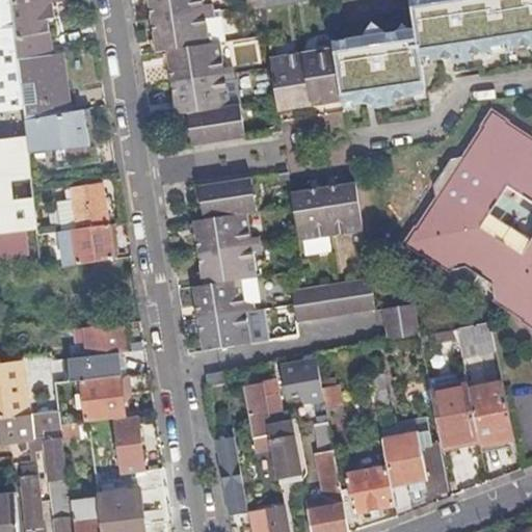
[(0,0),(0,27),(15,26),(11,5),(12,4),(11,0),(0,0)]
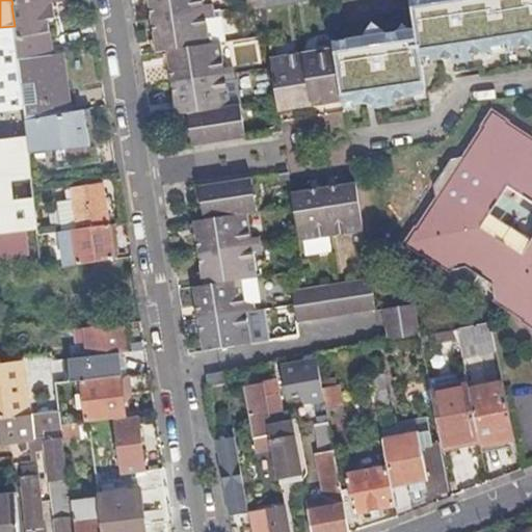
[(48,20),(45,2),(44,0),(11,0),(12,4),(11,5),(15,26),(19,60),(41,57),(35,22),(48,20)]
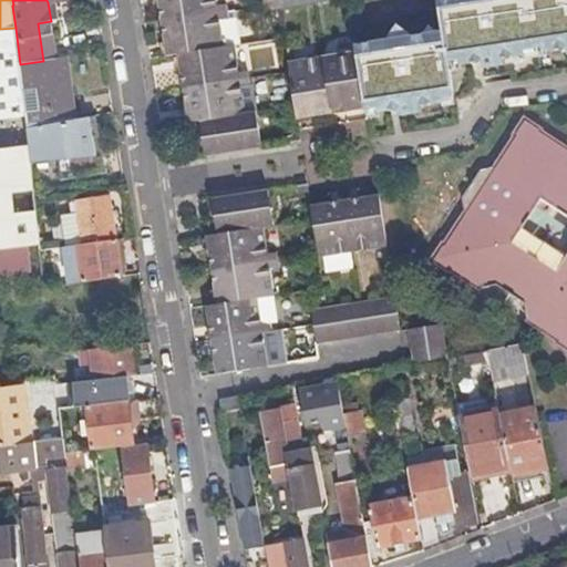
[(216,0),(157,0),(167,54),(177,52),(188,121),(199,120),(205,154),(261,145),(256,111),(245,112),(240,86),(250,84),(247,70),(238,71),(235,44),(240,43),(236,10),(228,11),(227,2),(217,4),(216,0)]
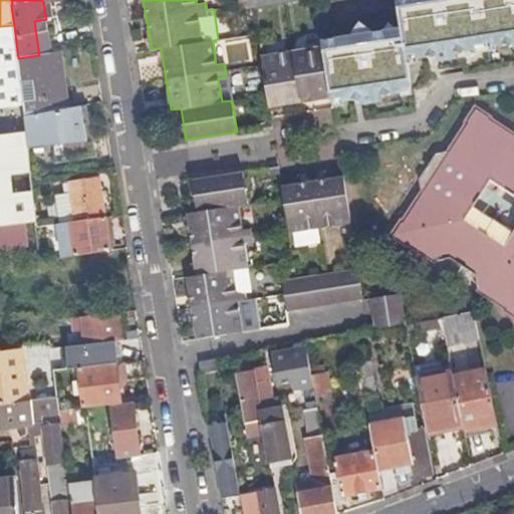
[(298,0),(238,0),(240,9),(298,0)]
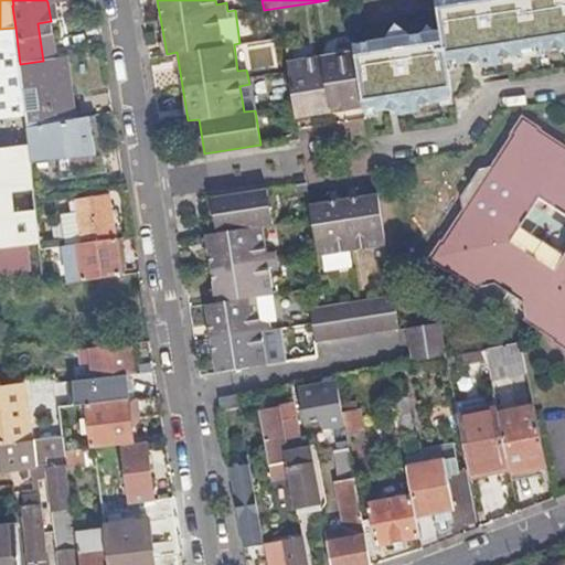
[(533,52),(532,42),(542,41),(543,50),(564,46),(564,0),(435,0),(441,31),(354,44),(354,51),(286,62),(295,117),(363,107),(364,113),(398,107),(400,114),(418,110),(417,104),(440,100),(439,91),(448,89),(449,98),(452,98),(447,65),(480,61),(482,66),(501,64),(500,57),(522,53),(521,44),(530,43),(531,52),(533,52)]
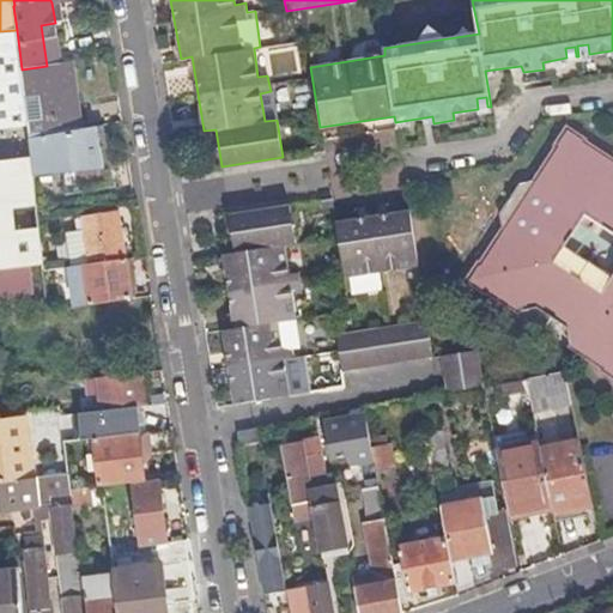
[(17,30),(0,31),(0,127),(28,125),(22,70),(17,30)]
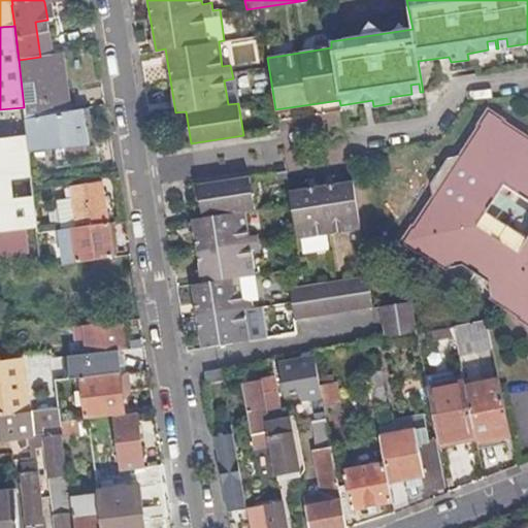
[(70,110),(61,54),(40,57),(19,60),(24,107),(26,119),(70,110)]
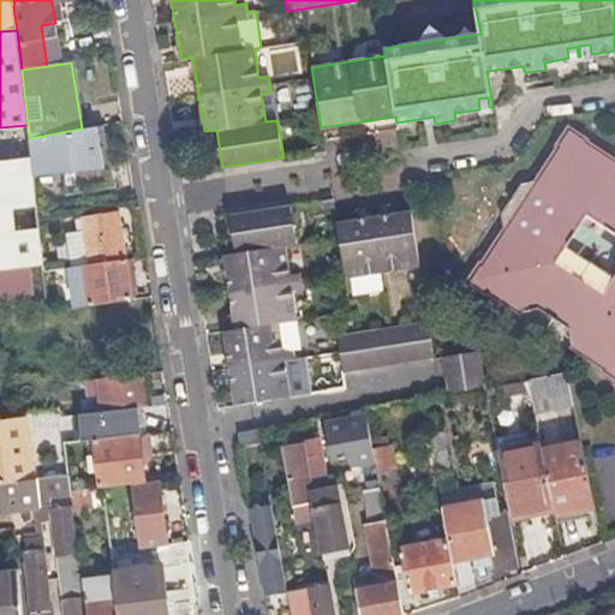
[(82,129),(30,138),(35,177),(64,172),(69,195),(115,187),(105,125),(82,129)]
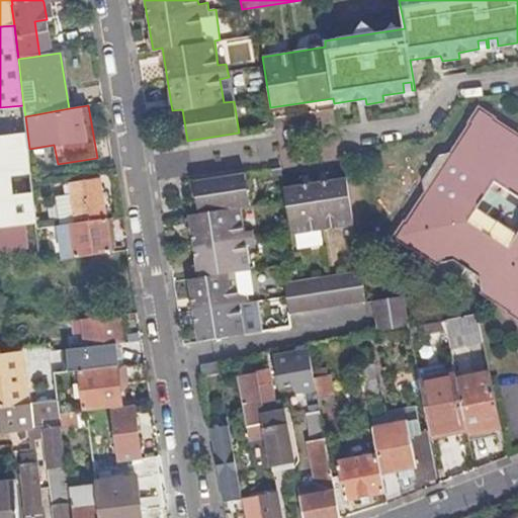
[(479,110),(471,122),(472,123),(452,153),(439,156),(422,181),(425,195),(406,224),(404,224),(396,236),(409,245),(410,244),(440,263),(453,260),(480,277),(482,290),(511,310),(510,312),(517,316),(517,137),(492,119),(492,118),(479,110)]
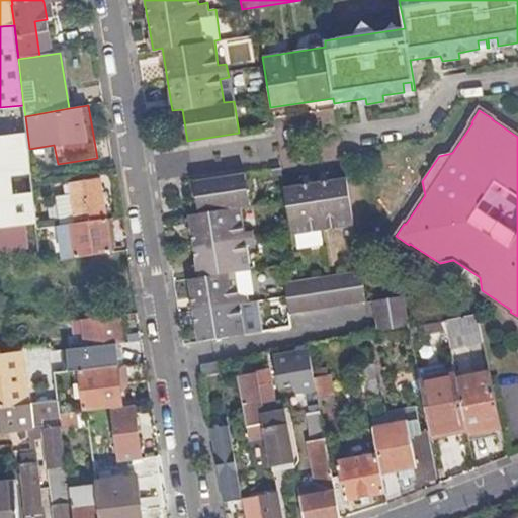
[(273,120),(264,122),(264,128),(274,127),(273,120)]
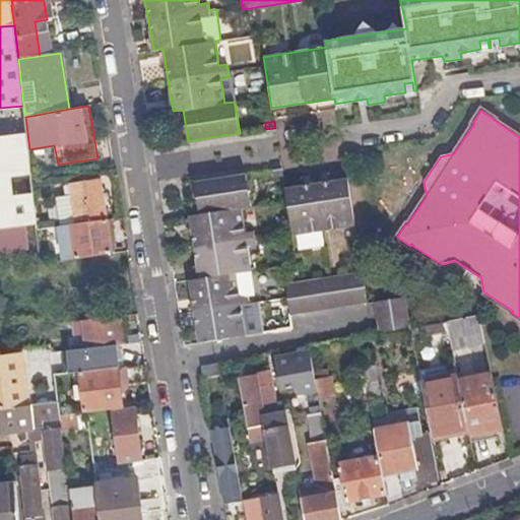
[(28,225),(39,224),(25,134),(0,136),(0,228),(8,228),(28,225)]
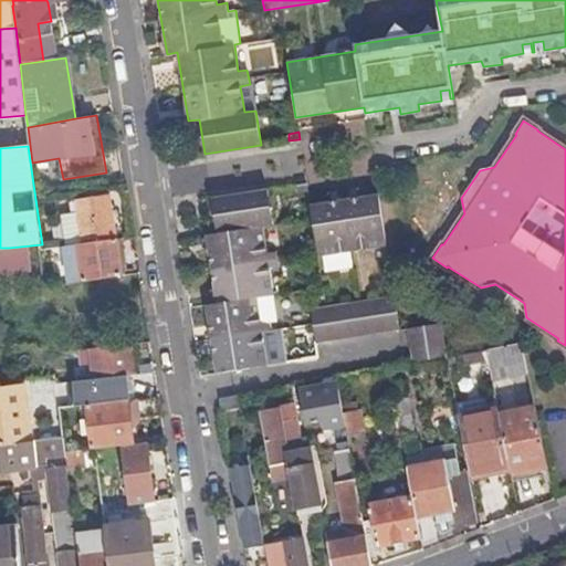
[(306,184),(296,185),(297,192),(307,191),(306,184)]
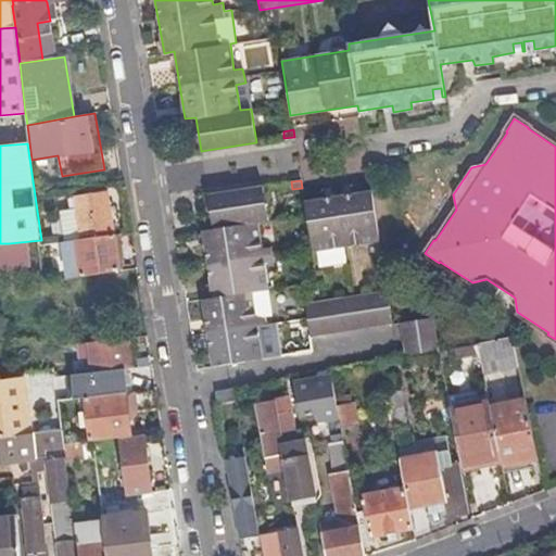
[(201,300),(212,365),(261,358),(256,332),(266,330),(264,316),(254,317),(250,291),(267,288),(263,263),(273,262),(270,247),(262,248),(257,222),(268,219),(263,186),(207,194),(213,229),(202,230),(212,298),(201,300)]
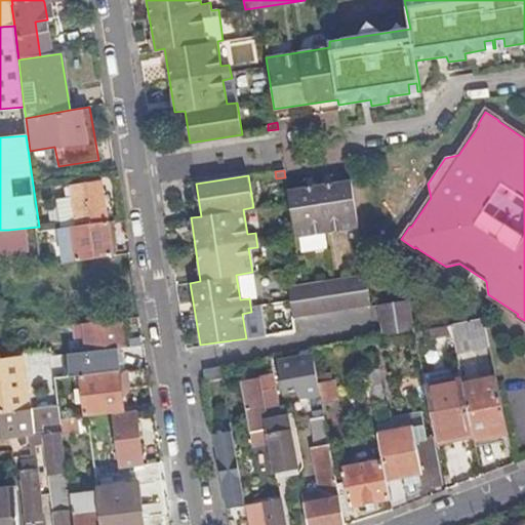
[(107,221),(102,180),(70,186),(72,197),(55,200),(62,228),(107,221)]
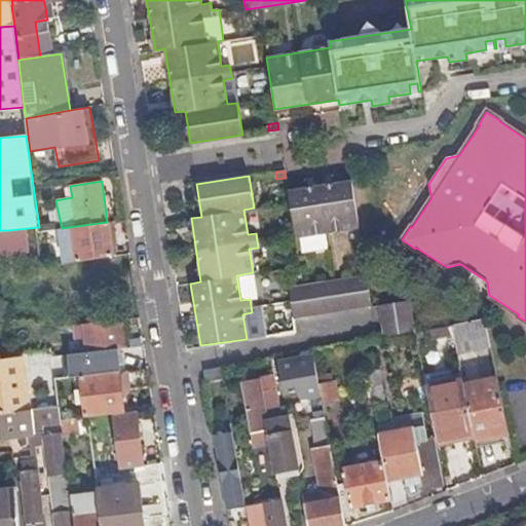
[(351,181),(288,191),(295,237),(299,237),(302,254),(327,249),(325,233),(359,228),(351,181)]
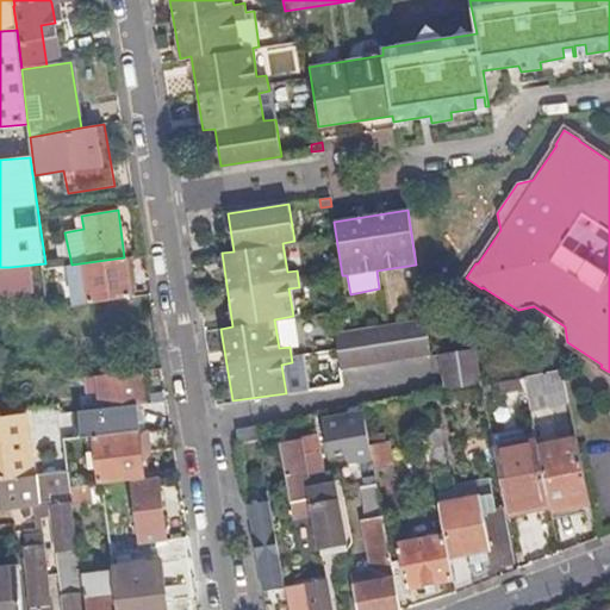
[(80,281),(81,293),(87,293),(89,303),(130,298),(124,257),(72,265),(70,265),(73,281),(80,281)]
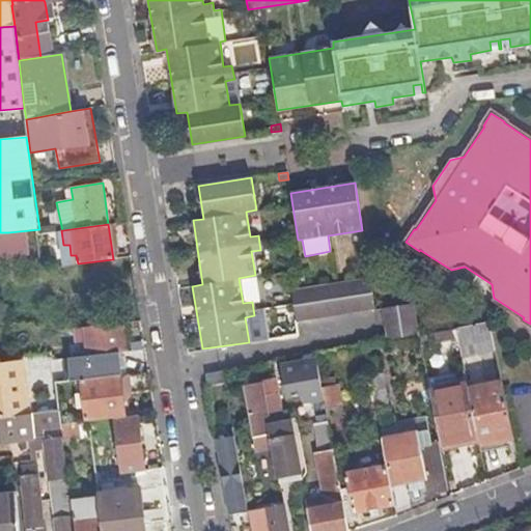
[(29,230),(8,232),(10,257),(31,254),(29,230)]
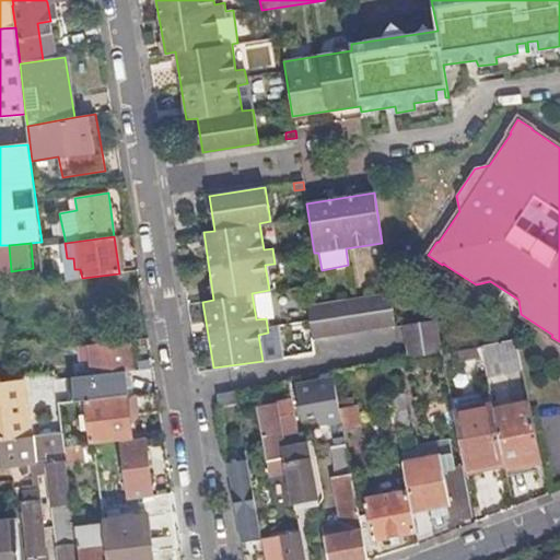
[(9,245),(0,245),(0,271),(11,271),(9,245)]
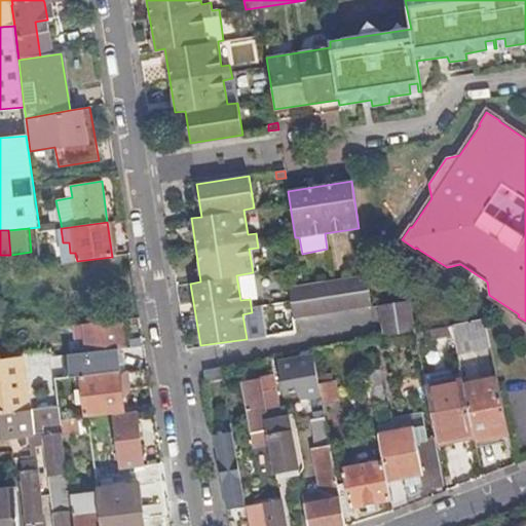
[(51,265),(47,230),(39,231),(43,266),(51,265)]
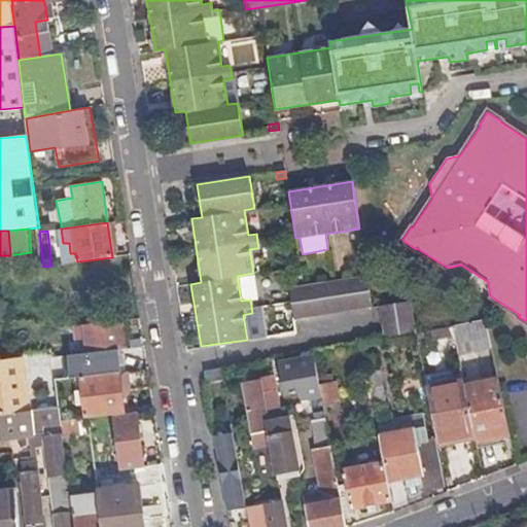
[(257,299),(253,273),(237,276),(241,301),(250,300),(257,299)]
